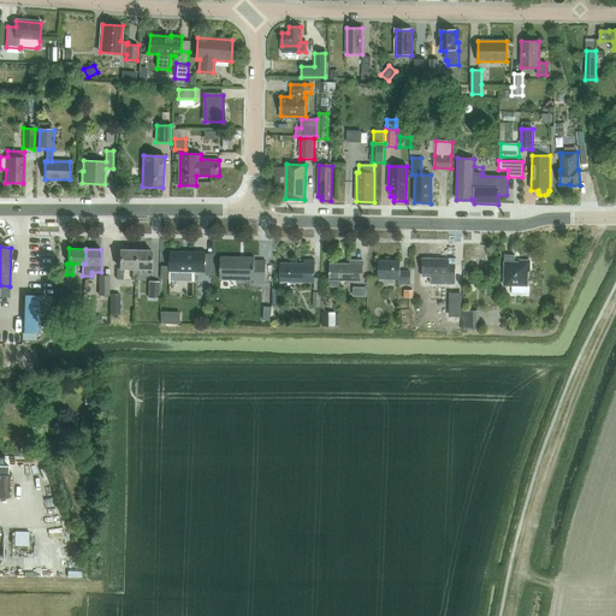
[(117,268),(117,279),(123,279),(123,270),(132,270),(135,270),(136,250),(119,250),(119,268),(117,268)]
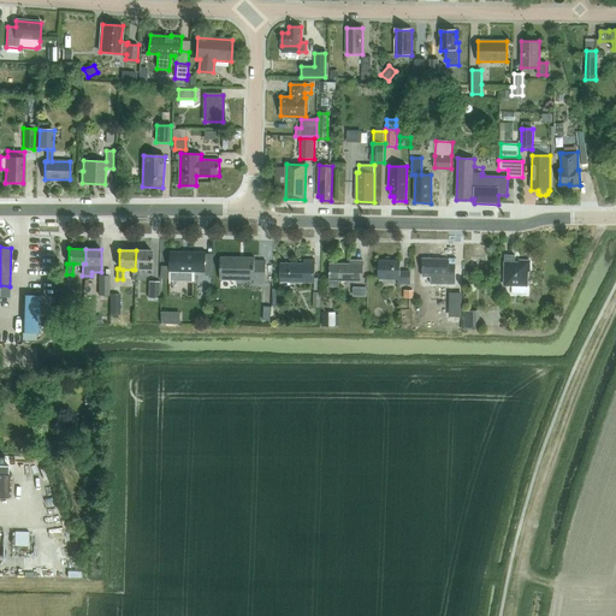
[(132,270),(132,279),(138,280),(138,270),(150,270),(152,250),(136,250),(135,270),(132,270)]
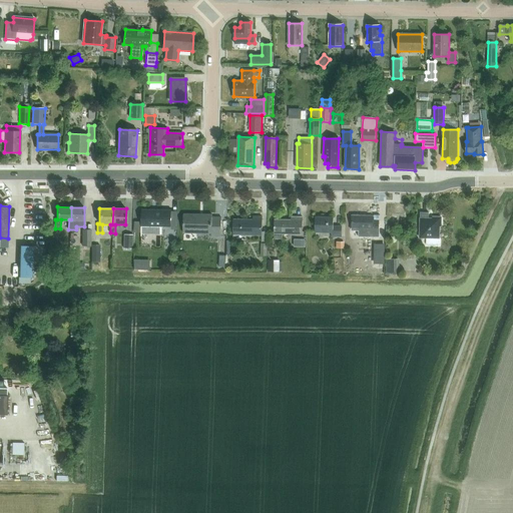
[(171,228),(171,209),(142,208),(141,233),(161,234),(162,228),(171,228)]
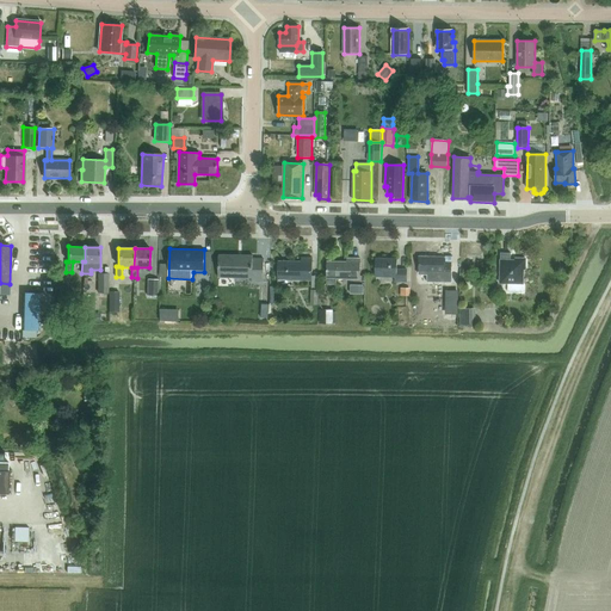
[(511,260),(511,253),(501,253),(500,283),(508,284),(508,291),(523,291),(523,284),(524,270),(525,270),(526,259),(516,259),(516,260),(511,260)]
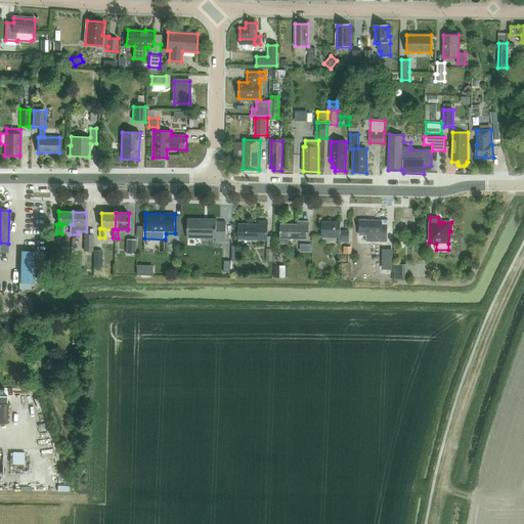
[(226,242),(226,222),(210,222),(210,219),(187,219),(187,236),(216,237),(216,242),(226,242)]
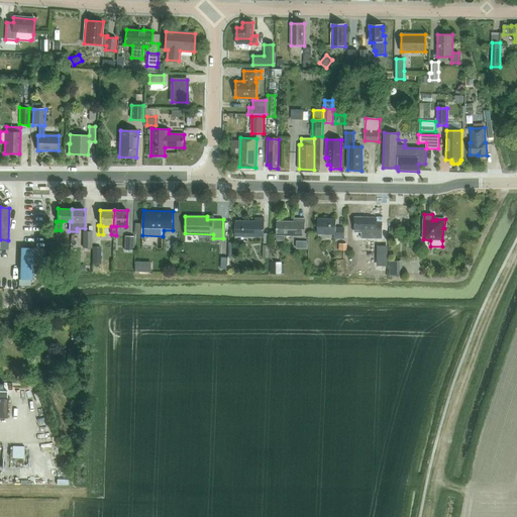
[(382,234),(382,222),(376,222),(376,218),(355,217),(354,232),(376,232),(376,234),(382,234)]
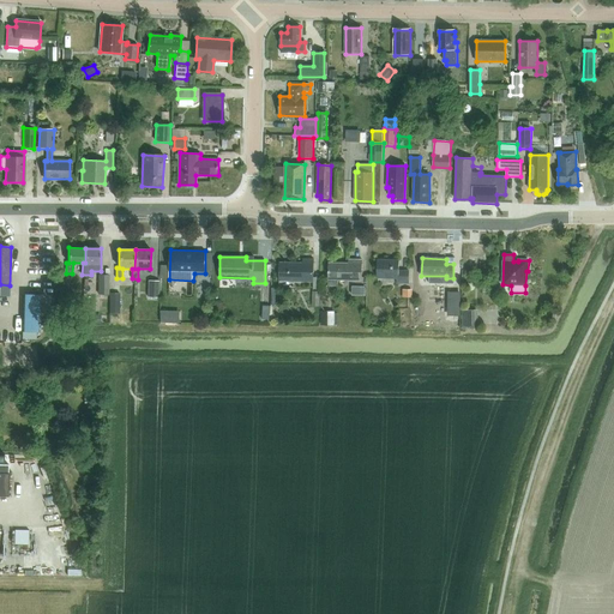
[(313,282),(313,259),(302,259),(302,263),(280,263),(280,281),(313,282)]
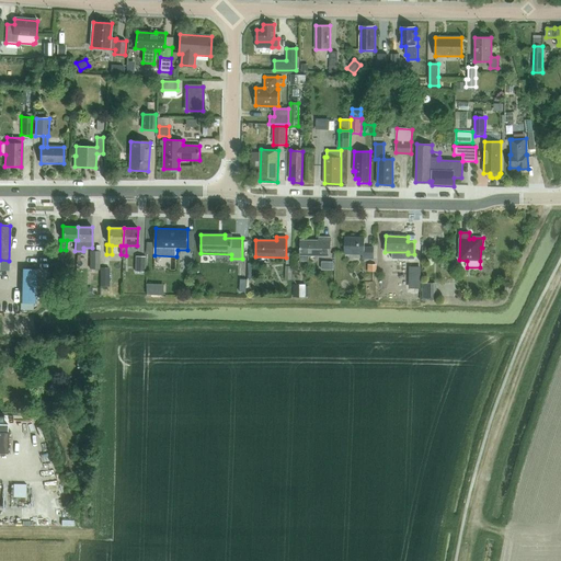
[(331,256),(331,238),(318,238),(318,241),(300,240),(300,261),(309,261),(309,255),(331,256)]
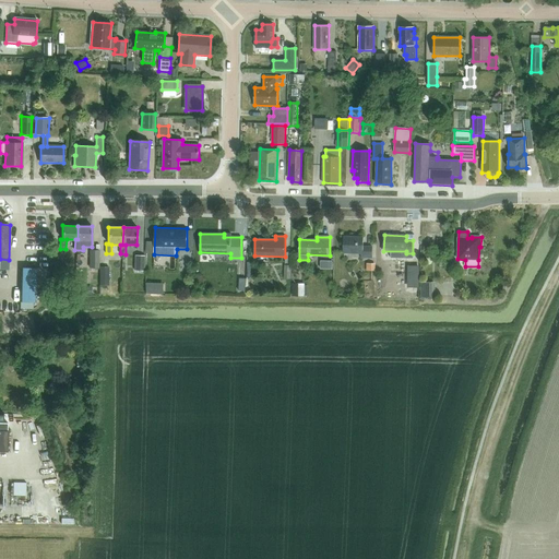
[(372,258),(372,247),(363,247),(364,238),(343,237),(343,252),(361,253),(361,258),(372,258)]
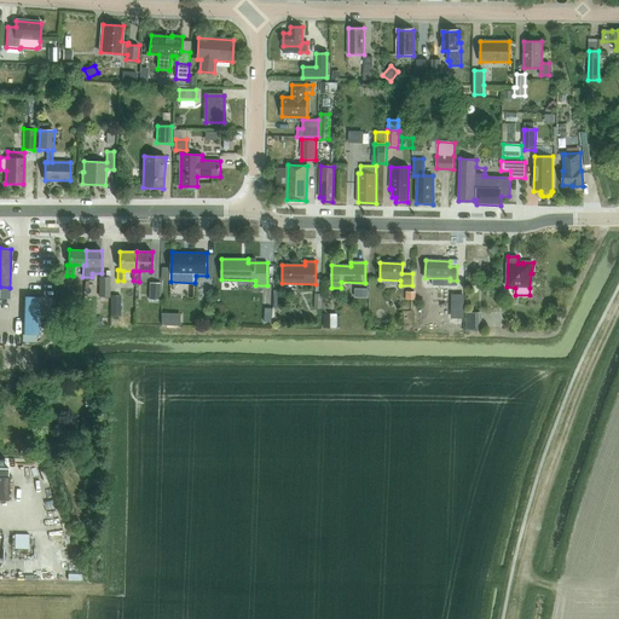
[(109,296),(110,278),(99,277),(99,296),(109,296)]
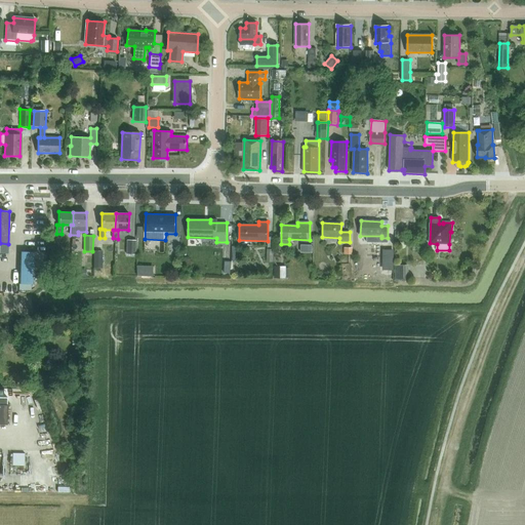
[(136,254),(136,240),(127,240),(126,254),(136,254)]
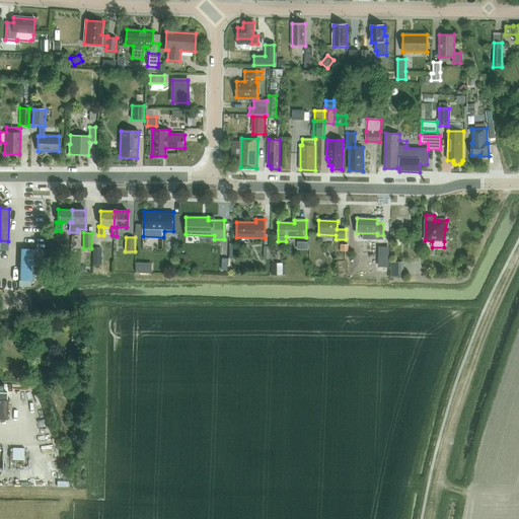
[(48,243),(48,253),(58,253),(58,243),(48,243)]
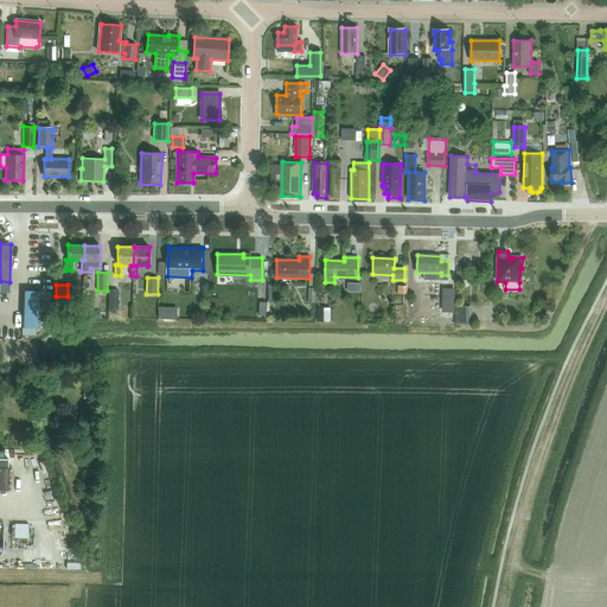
[(109,289),(109,310),(120,311),(120,291),(109,289)]
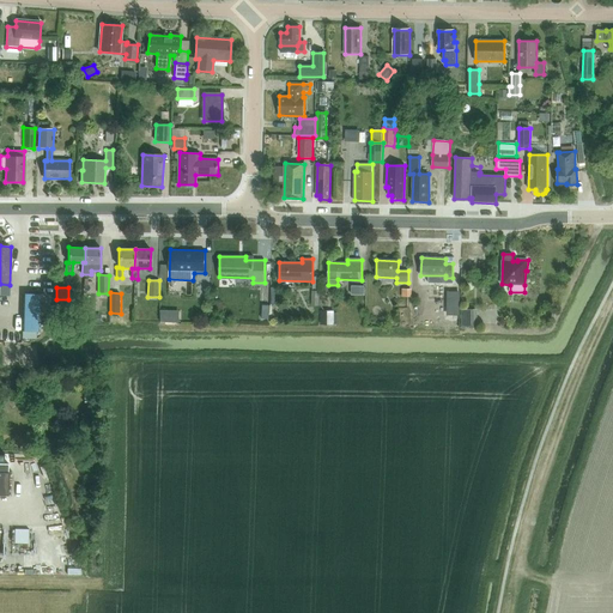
[(25,293),(24,332),(36,332),(38,332),(40,295),(25,293)]
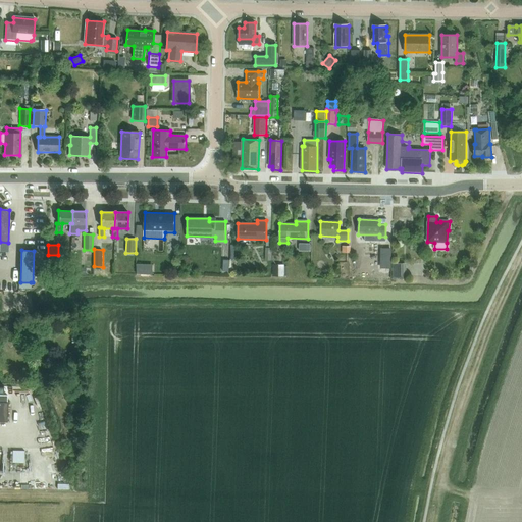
[(393,263),(393,278),(406,279),(406,263),(393,263)]
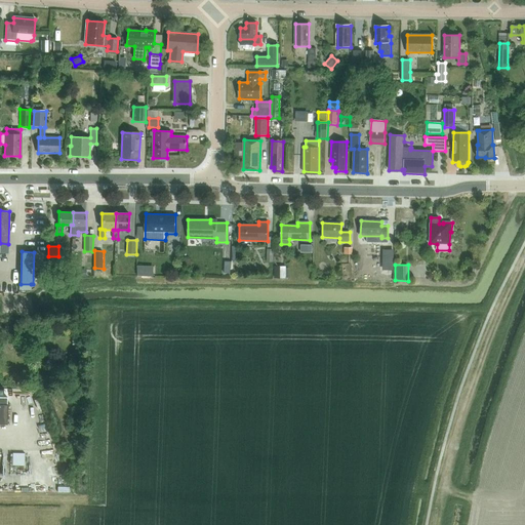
[(137,267),(137,277),(153,277),(153,267),(137,267)]
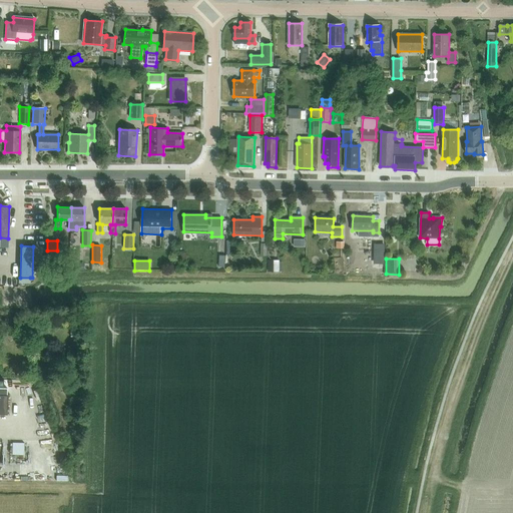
[(281,263),(281,261),(269,261),(269,272),(283,272),(283,263),(281,263)]
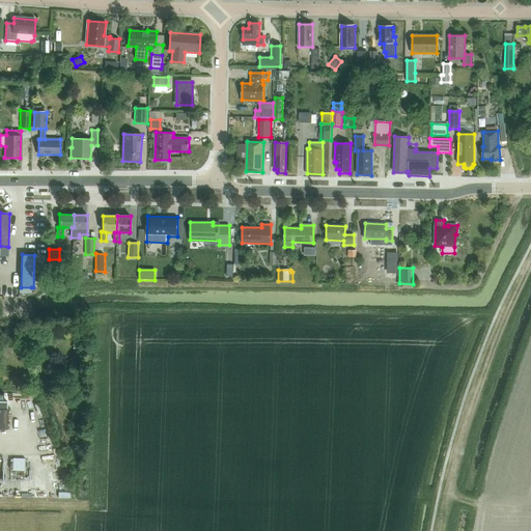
[(70,369),(70,378),(79,378),(80,369),(70,369)]
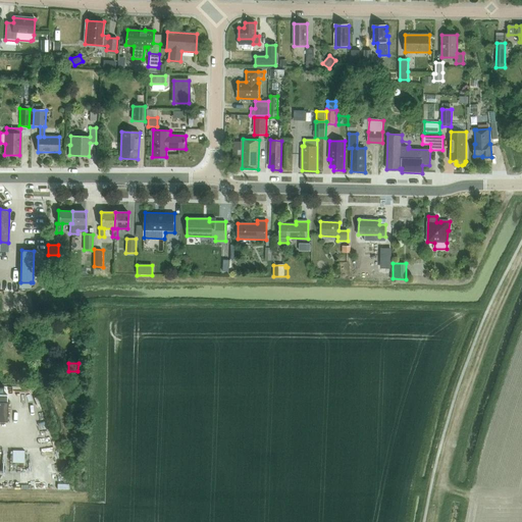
[(13,451),(13,463),(24,463),(24,451),(13,451)]
